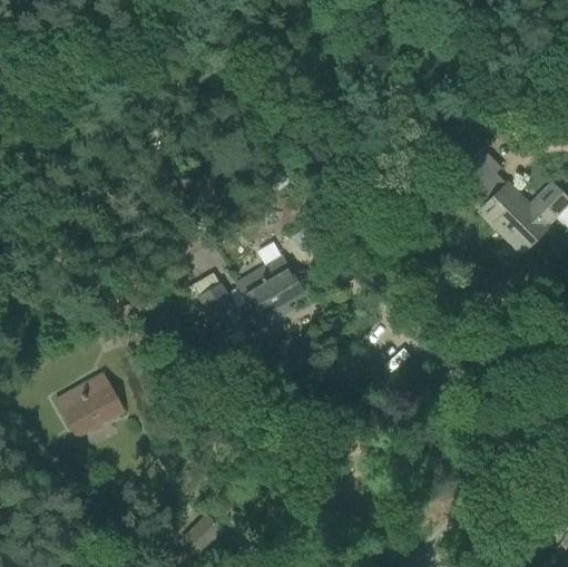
[(501,165),(480,145),(461,166),(481,185),(475,192),(486,202),(506,181),(496,172),(501,165)]
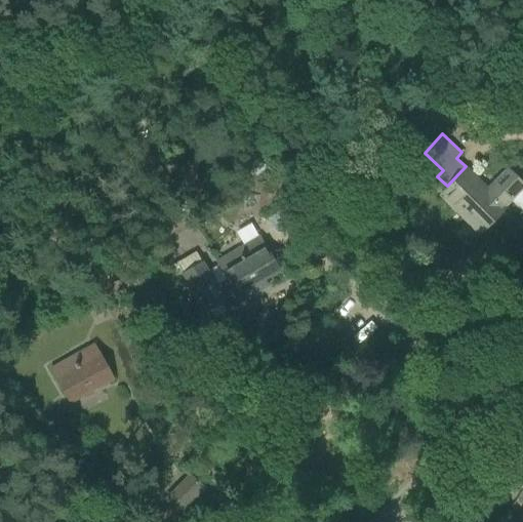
[(259,157),(254,162),(249,167),(258,176),(264,171),(269,166),(259,157)]
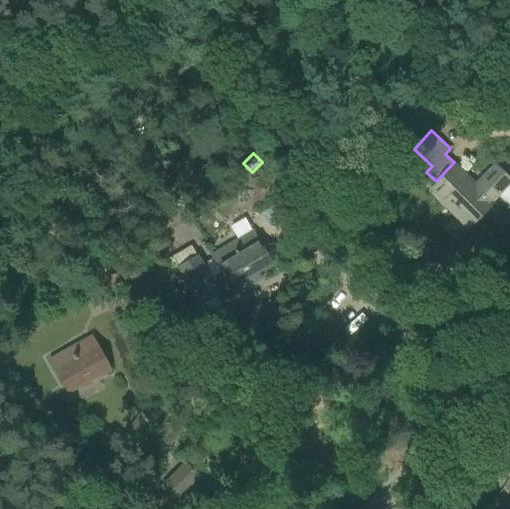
[(431,187),(455,211),(469,225),(493,201),(491,200),(503,188),(509,195),(509,177),(496,164),(475,184),(454,164),(431,187)]
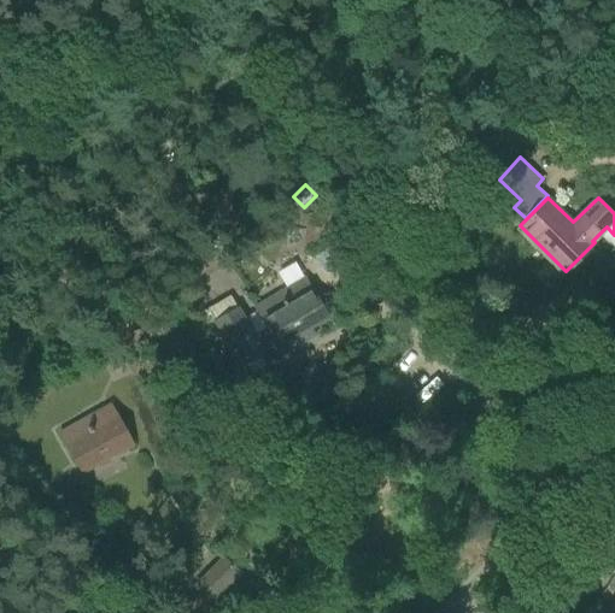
[(346,234),(327,248),(345,271),(364,255),(346,234)]
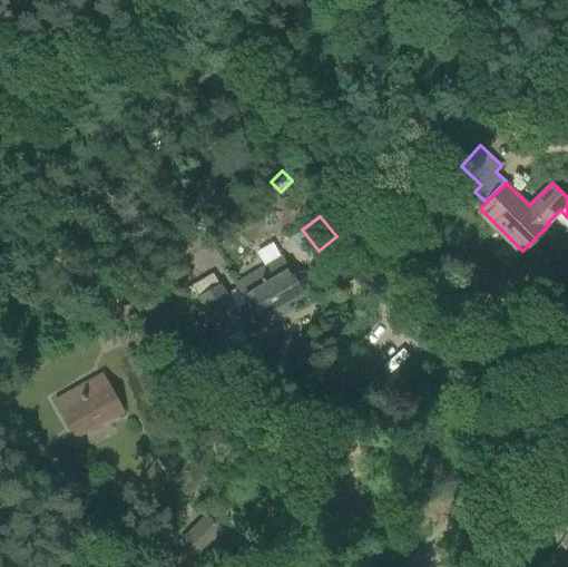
[(209,291),(199,296),(223,338),(237,329),(260,316),(264,324),(293,308),(290,301),(303,292),(281,255),(262,266),(238,280),(250,300),(235,309),(221,284),(209,291)]
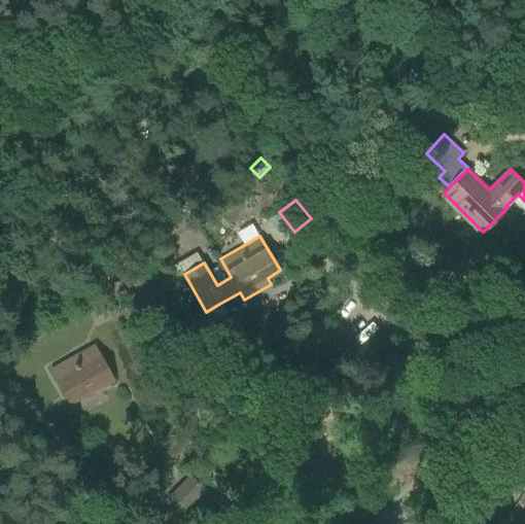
[(51,367),(67,394),(71,402),(115,378),(96,343),(51,367)]
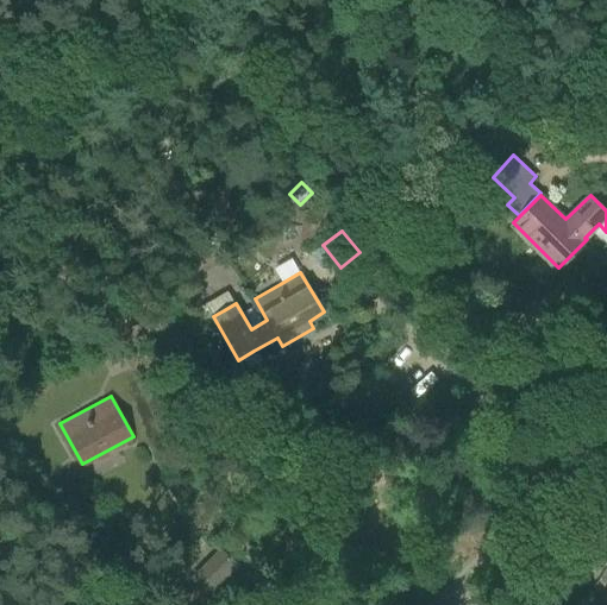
[(194,577),(208,591),(237,563),(221,549),(194,577)]
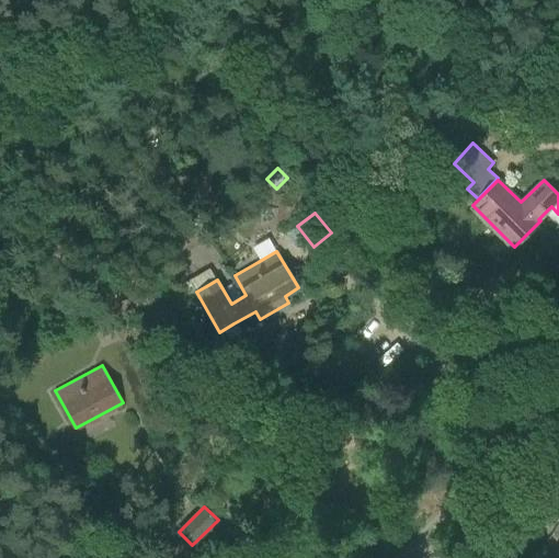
[(527,557),(545,557),(552,538),(532,530),(522,556),(527,557)]
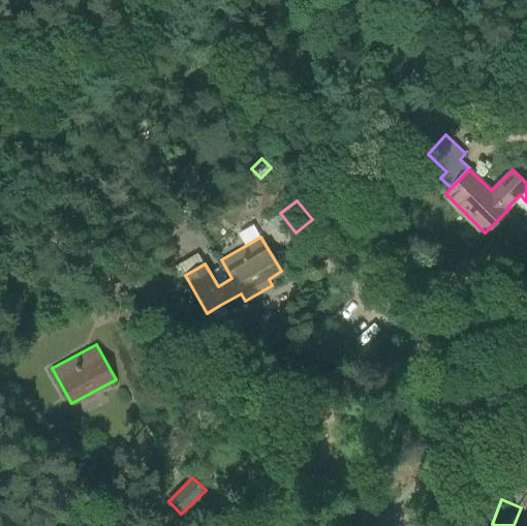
All buildings are outlined.
